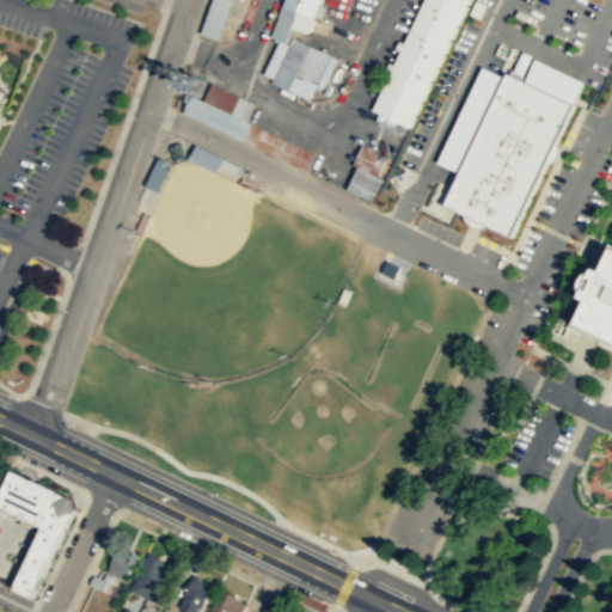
[(210,0),(200,32),(218,38),(231,0),(210,0)]
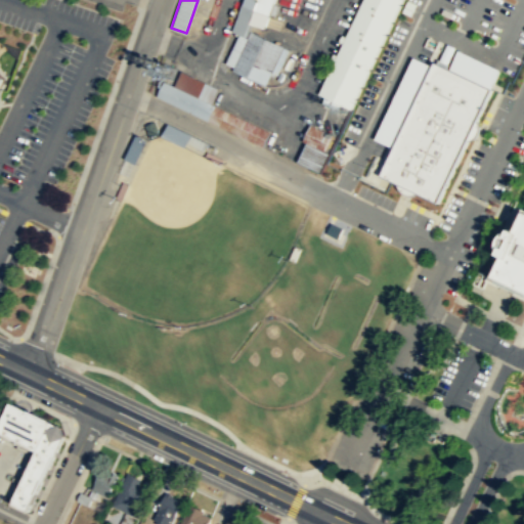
[(273,0),(263,28),(250,23),(245,36),(232,31),(243,0),(273,0)]
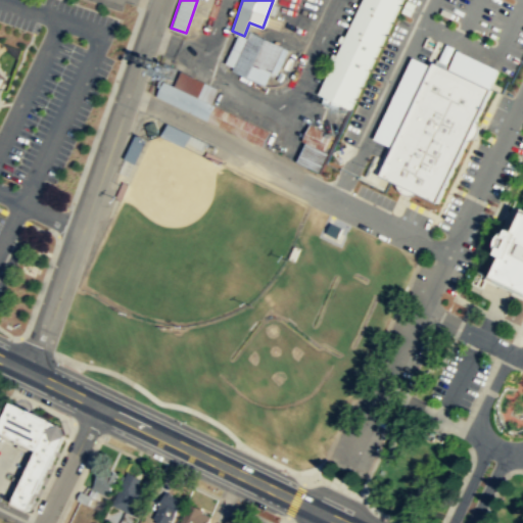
[(349,108),(350,107),(400,0),(362,0),(318,93),(324,96),(321,102),(337,109),(340,103),(349,108)]
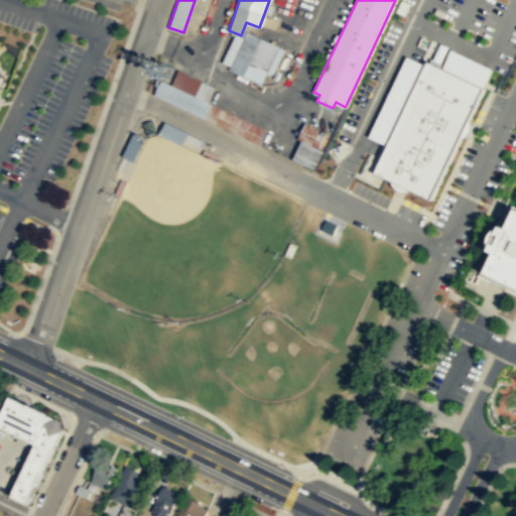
[(278,44),(260,84),(228,68),(246,29),(278,44)]
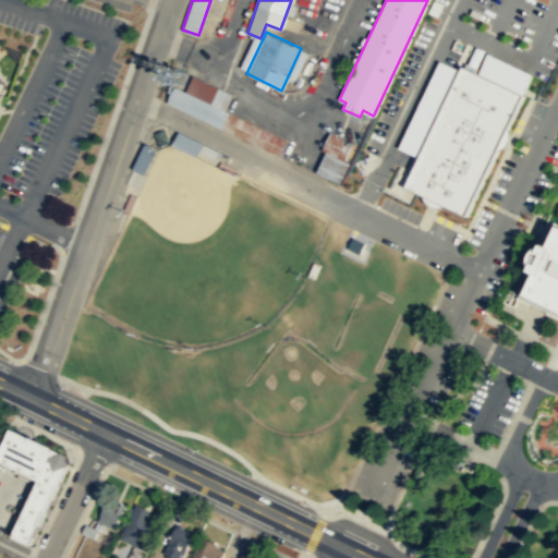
[(465,216),(502,138),(524,95),(523,94),(462,64),(412,170),(404,186),(415,192),(465,216)]
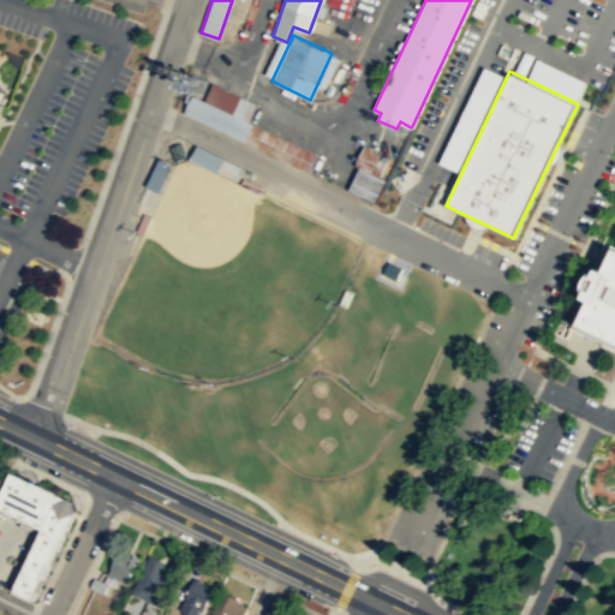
[(309,172),(316,154),(248,121),(256,103),(212,82),(203,100),(191,94),(184,111),(183,112),(309,172)]
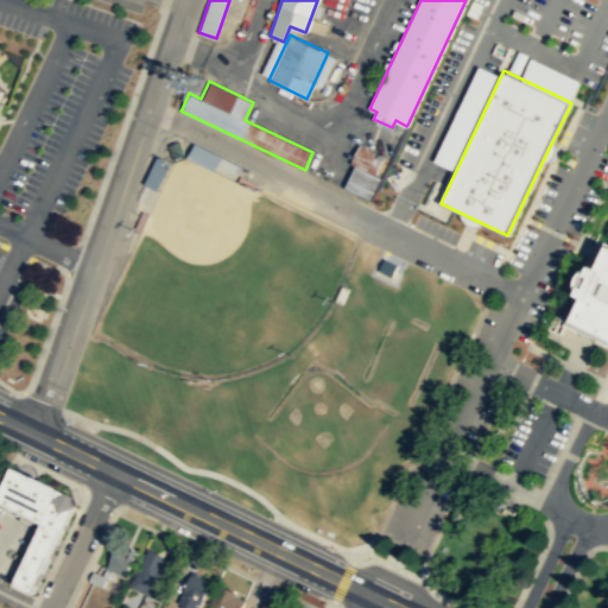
[(185,157),(214,170),(221,156),(194,143),(185,157)]
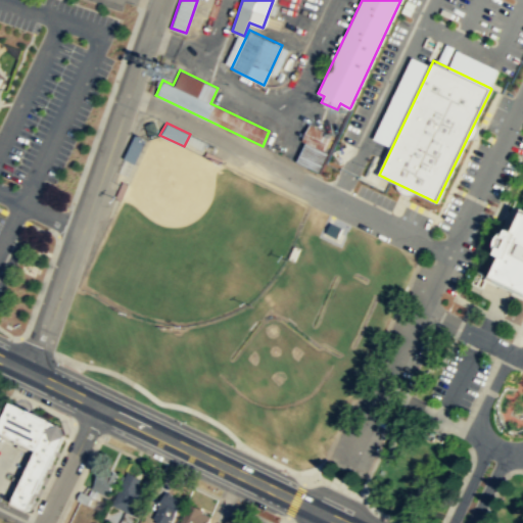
[(322,172),(330,153),(326,152),(334,135),(315,126),(298,161),(322,172)]
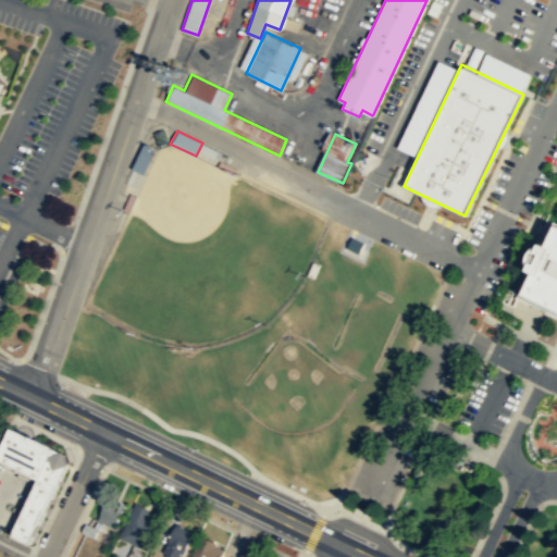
[(131,168),(145,174),(153,153),(155,149),(143,143),(131,168)]
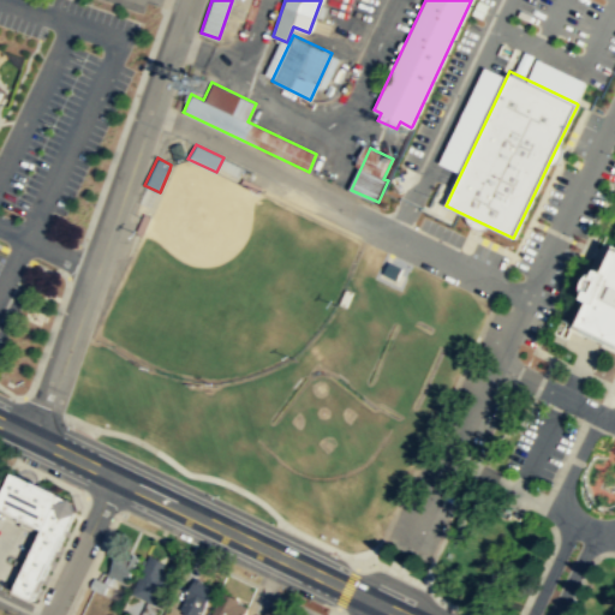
[(262,186),(260,191),(258,193),(239,183),(242,177),(262,186)]
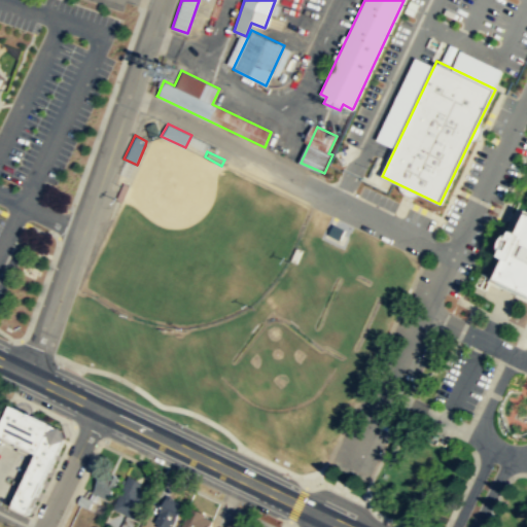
[(123,182),(128,184),(120,201),(115,199),(123,182)]
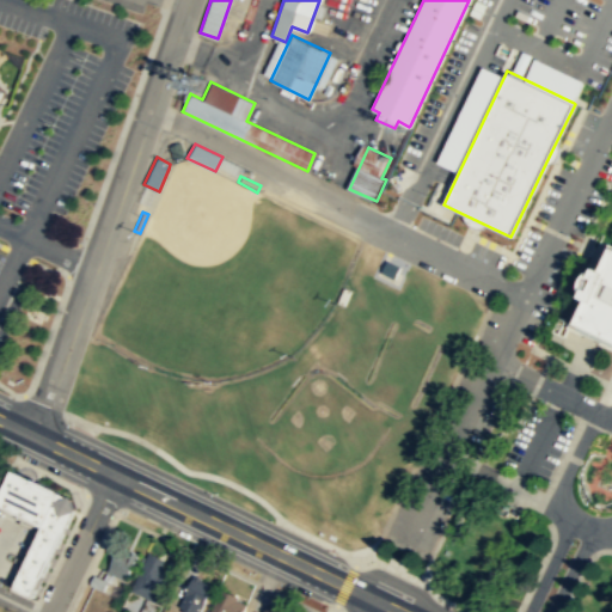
[(611,245),(607,244),(567,326),(581,335),(582,332),(601,341),(600,343),(611,348),(611,245)]
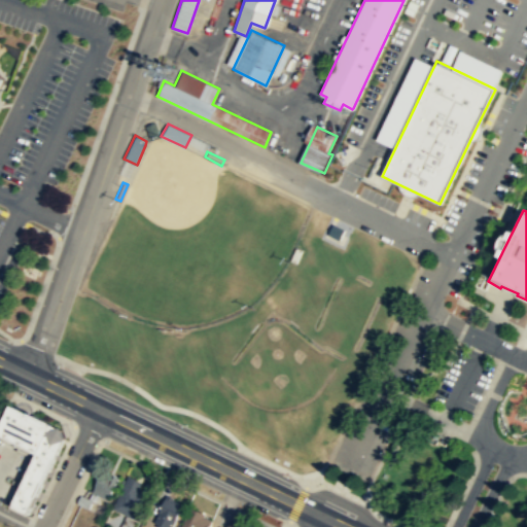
[(64,436),(56,424),(7,401),(0,417),(0,432),(35,450),(9,503),(28,511),(64,436)]
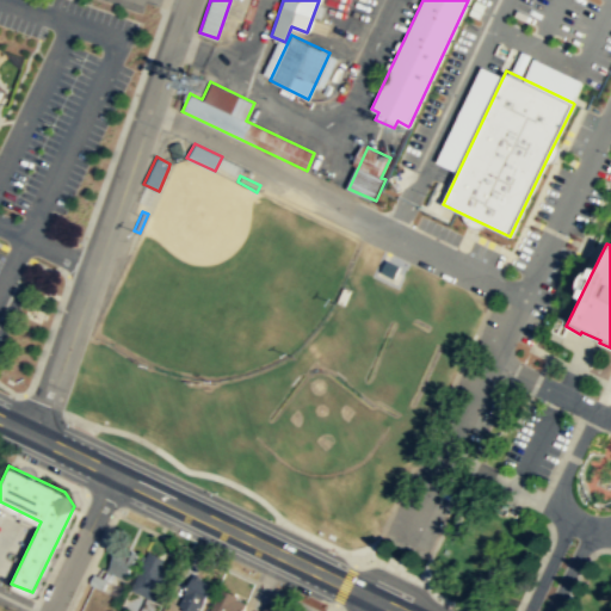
[(139,551),(129,548),(127,551),(118,548),(107,569),(124,578),(139,551)]
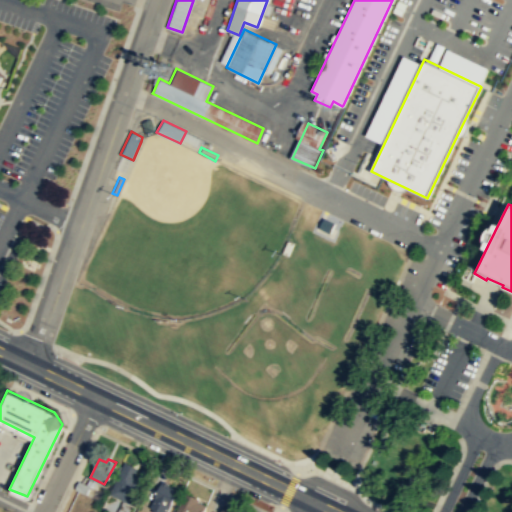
[(109,492),(135,505),(151,471),(142,467),(138,475),(135,473),(138,468),(124,461),(109,492)]
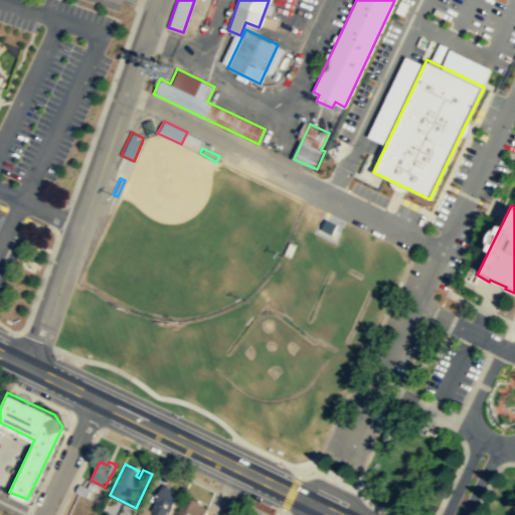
[(91,488),(87,496),(75,491),(79,483),(91,488)]
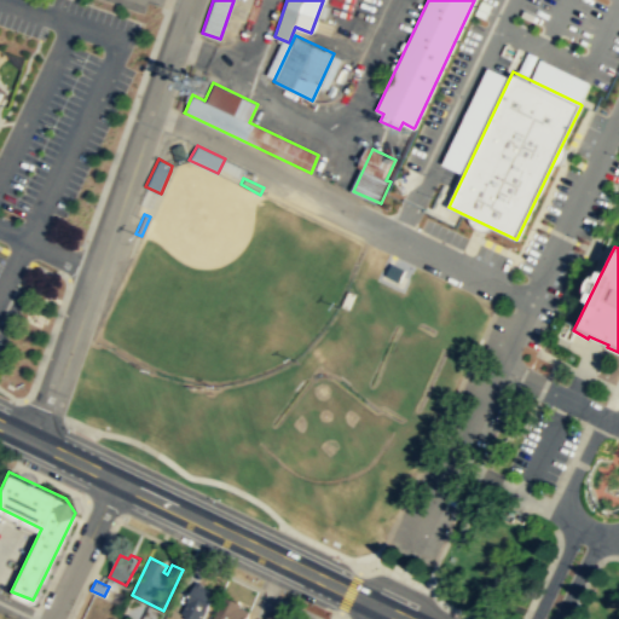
[(181,612),(196,618),(201,618),(215,590),(197,580),(181,612)]
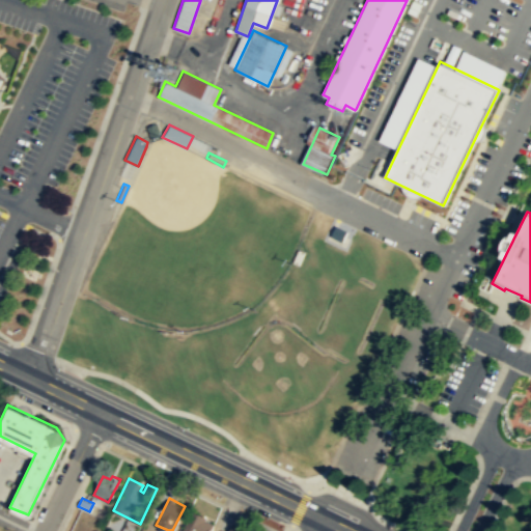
[(182,530),(211,530),(215,523),(205,519),(206,516),(193,509),(182,530)]
